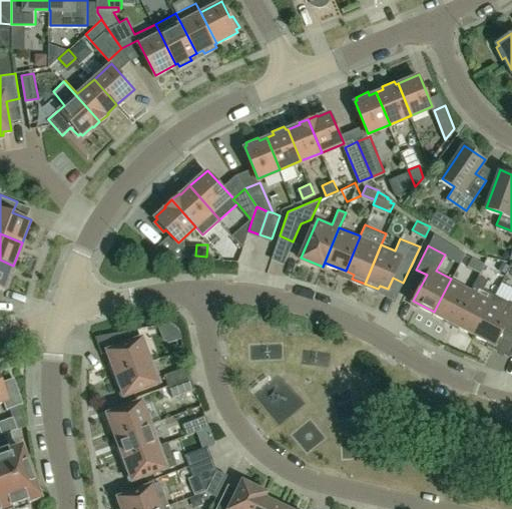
[(480,271),(485,262),(469,253),(464,263),(480,271)]
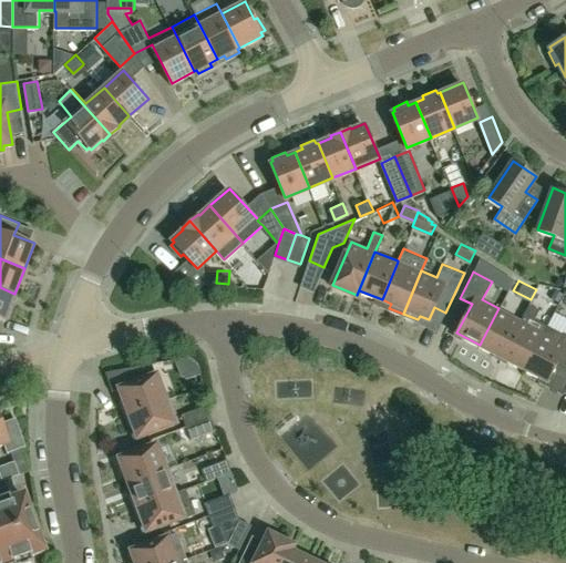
[(0,317),(6,319),(14,294),(0,287),(0,317)]
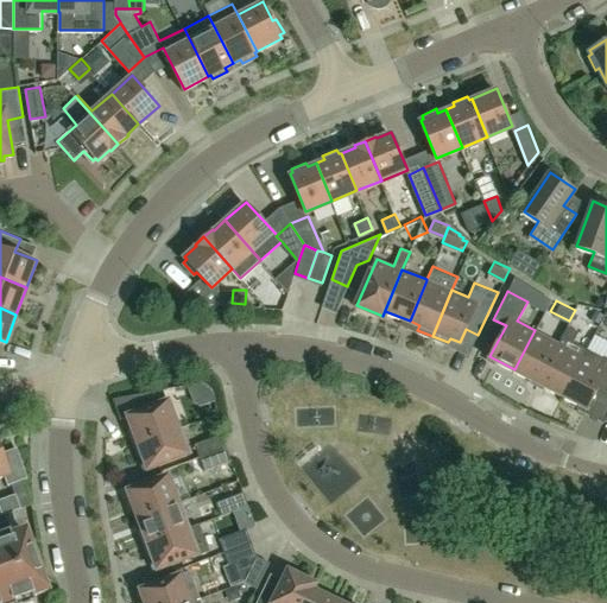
[(538,382),(568,325),(568,324),(558,342),(535,330),(514,369),(538,382)]
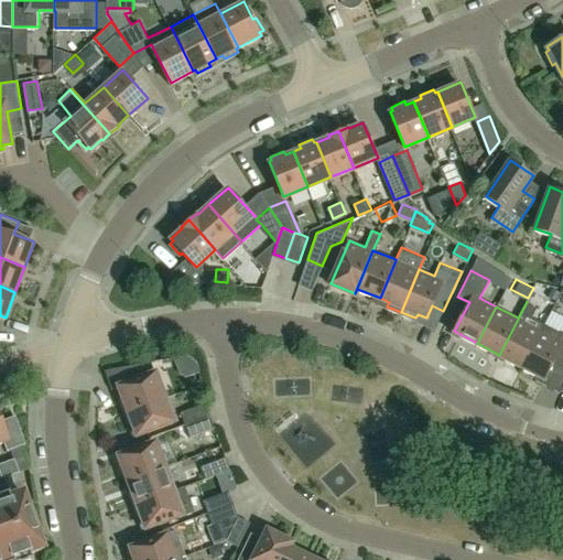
[(521,366),(544,323),(532,316),(537,307),(527,302),(499,355),(521,366)]
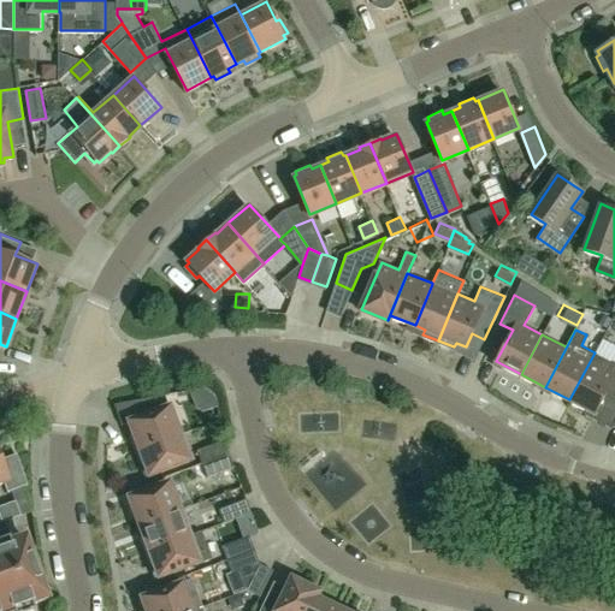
[(614,359),(613,359),(611,361),(595,353),(569,399),(595,413),(605,392),(614,397),(614,359)]
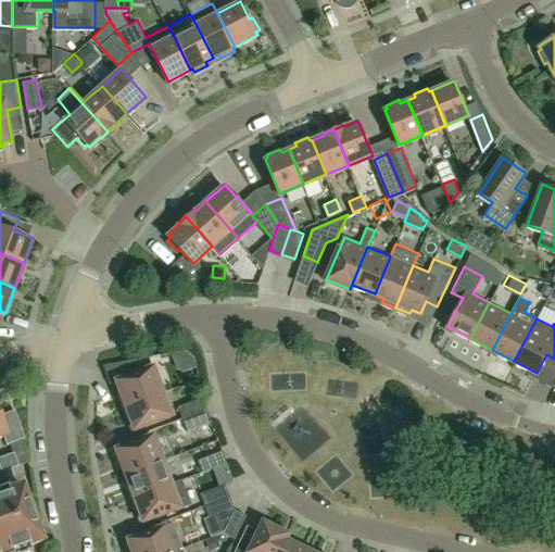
[(123,404),(163,390),(150,354),(125,360),(130,375),(117,379),(122,390),(117,391),(123,404)]
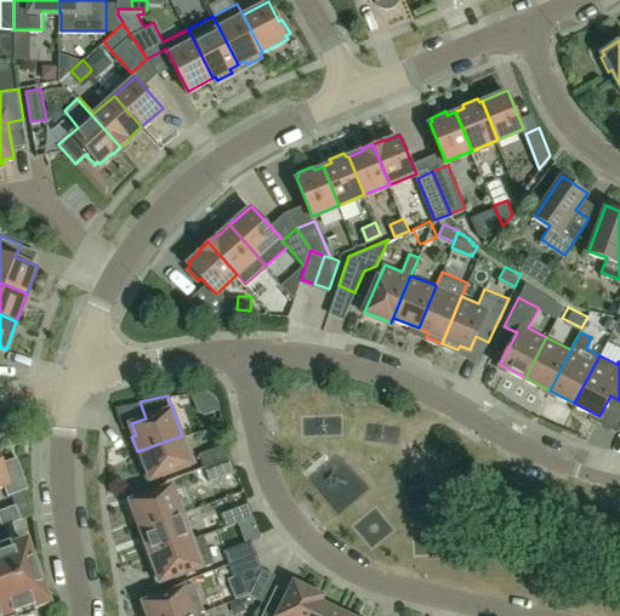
[(182,435),(137,451),(143,467),(147,466),(152,477),(192,462),(182,435)]
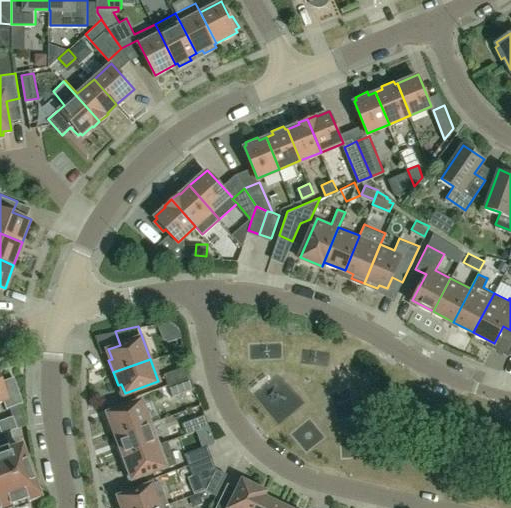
[(168,383),(191,375),(187,364),(164,372),(168,383)]
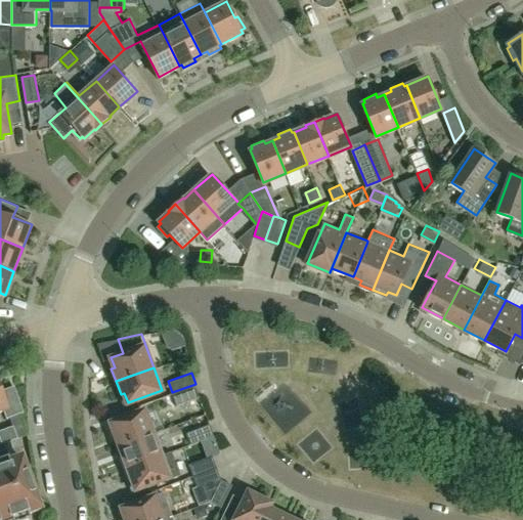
[(292,381),(267,401),(292,431),(316,410),(292,381)]
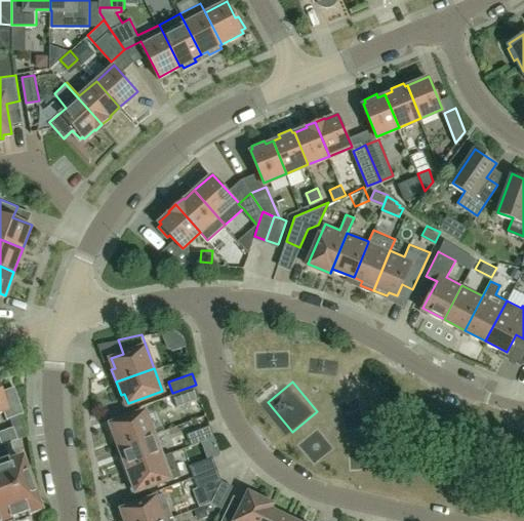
[(0,410),(4,409),(7,417),(24,411),(14,385),(2,390),(0,385),(0,410)]
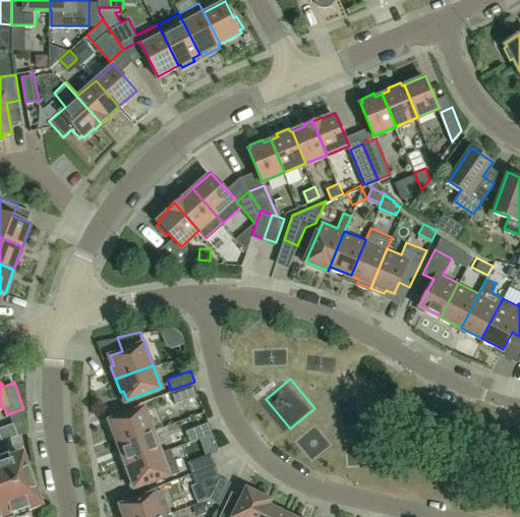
[(194,382),(171,390),(176,401),(198,393),(194,382)]
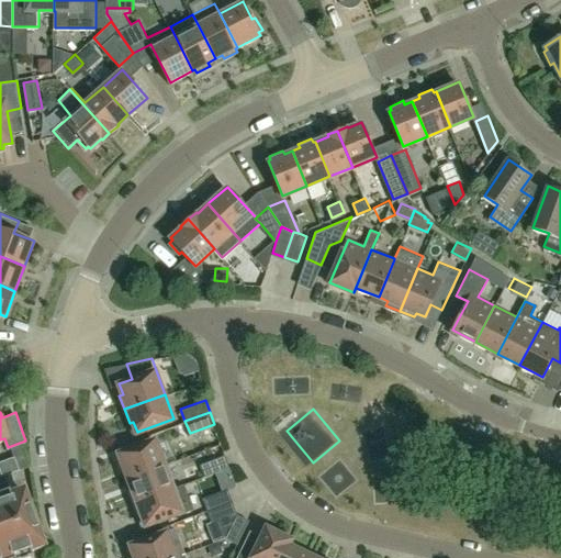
[(374,439),(384,458),(394,453),(385,434),(374,439)]
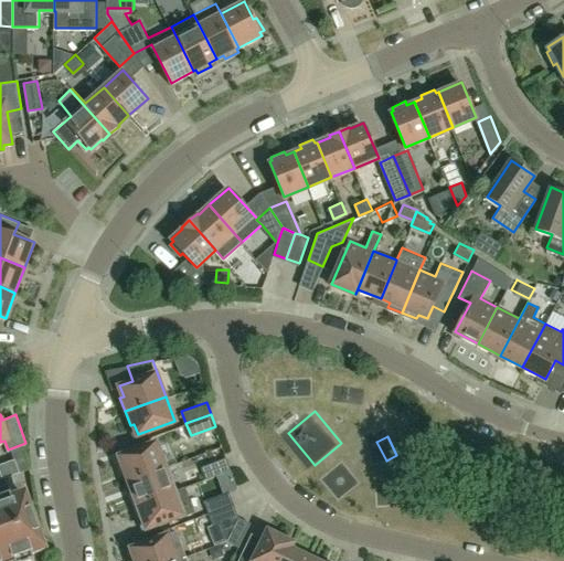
[(129,479),(166,466),(156,442),(130,451),(116,456),(121,470),(125,469),(129,479)]
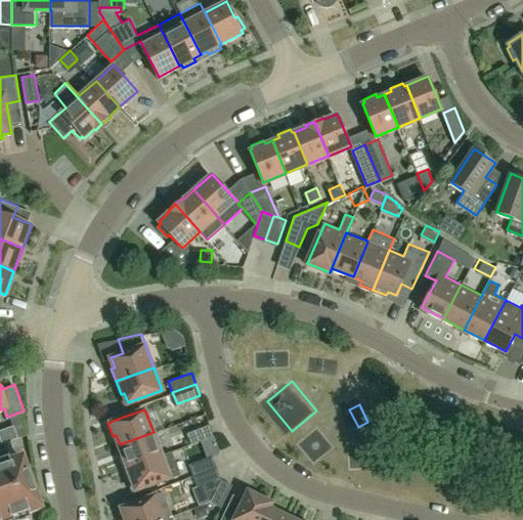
[(191,442),(214,434),(210,423),(186,431),(191,442)]
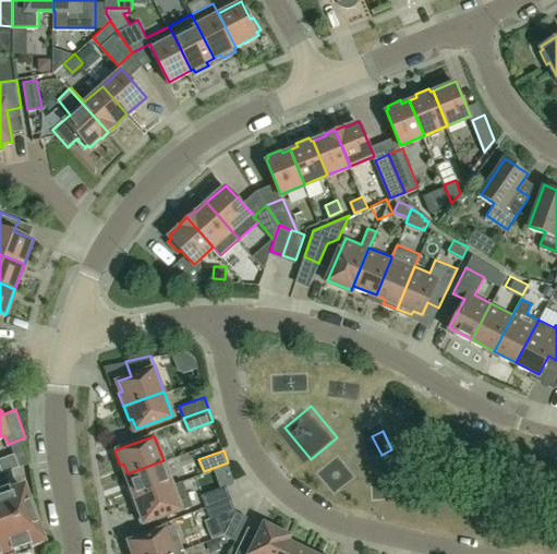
[(0,465),(2,471),(20,465),(14,452),(0,457),(0,465)]
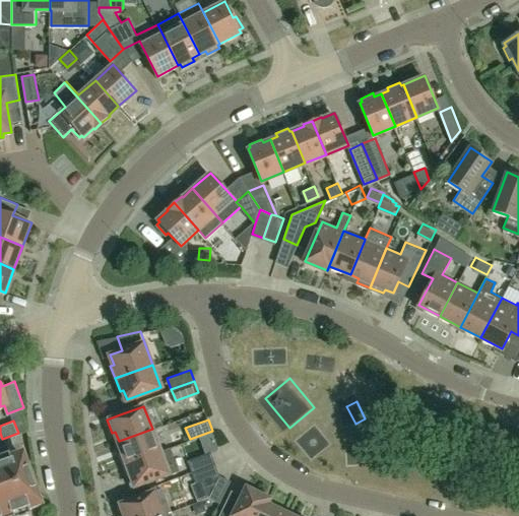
[(319,457),(334,442),(321,428),(305,443),(319,457)]
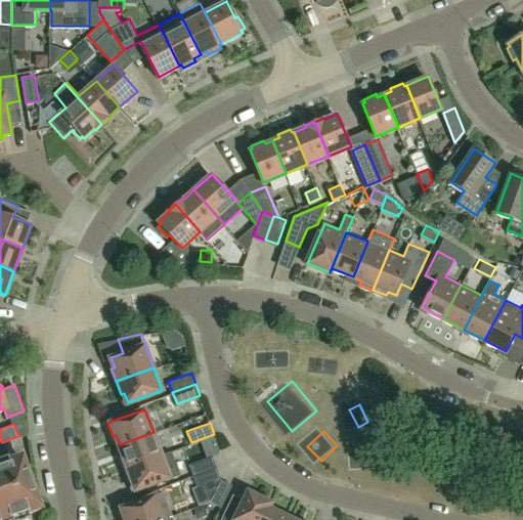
[(124,468),(162,453),(154,432),(120,444),(123,453),(119,456),(124,468)]
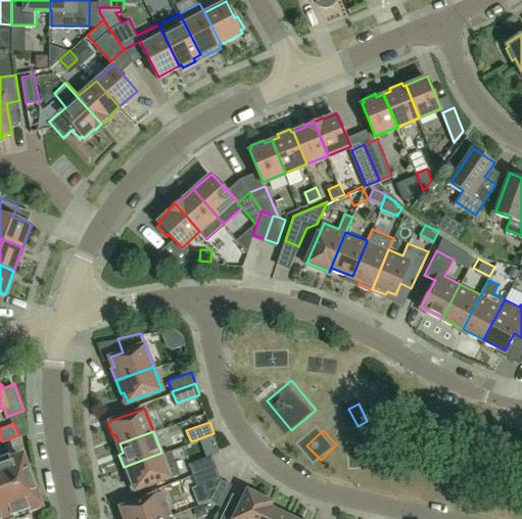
[(132,478),(136,488),(179,472),(171,450),(161,453),(124,467),(129,479),(132,478)]
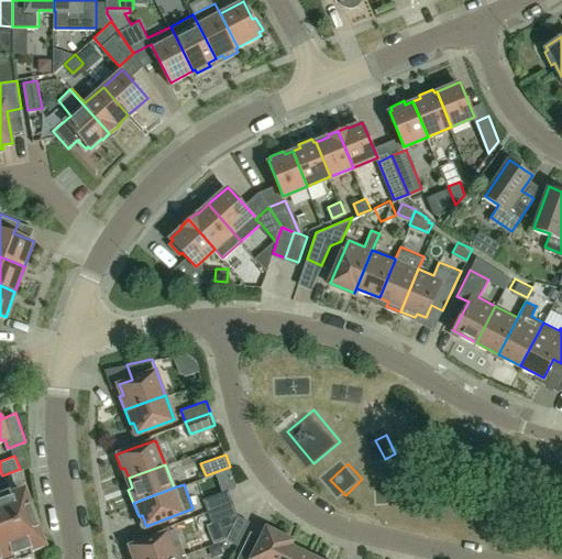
[(208,510),(224,503),(233,501),(229,488),(204,497),(208,508),(208,510)]
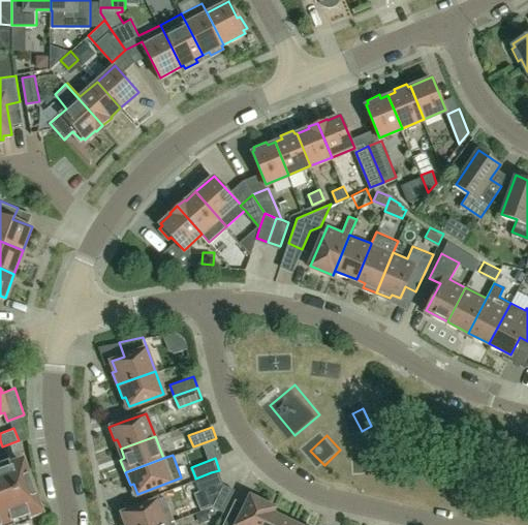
[(10,465),(9,461),(0,464),(0,524),(30,524),(32,524),(29,517),(41,513),(23,461),(10,465)]
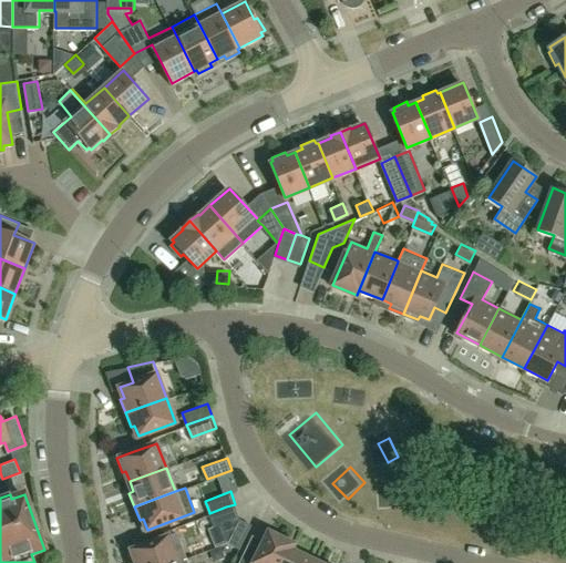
[(235,504),(226,507),(209,513),(214,525),(222,523),(228,541),(232,534),(237,523),(239,518),(239,517),(235,504)]
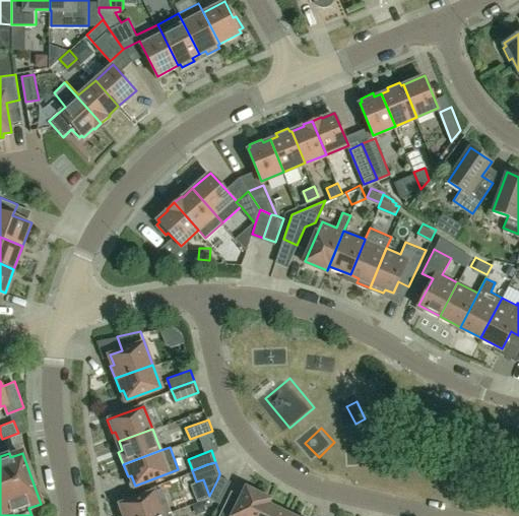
[(217,479),(212,490),(209,496),(220,502),(231,479),(219,474),(217,479)]
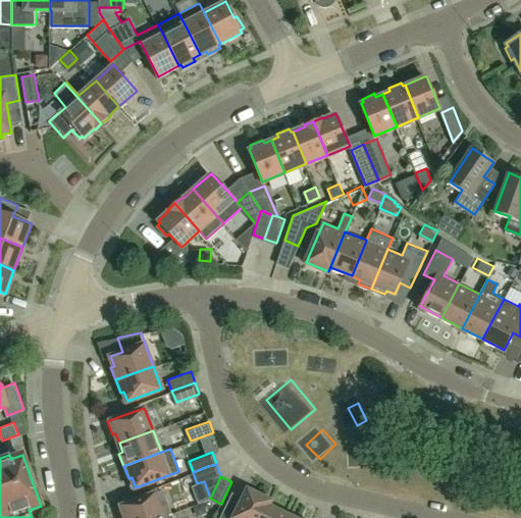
[(261,517),(270,500),(248,488),(232,517),(261,517)]
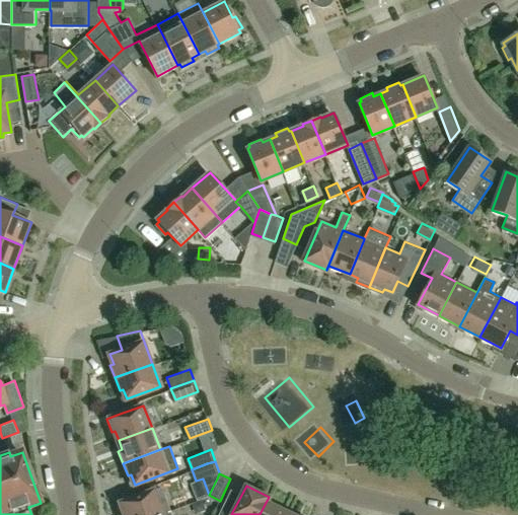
[(121,514),(155,514),(162,513),(162,512),(171,509),(162,487),(154,490),(121,503),(125,513),(121,514)]
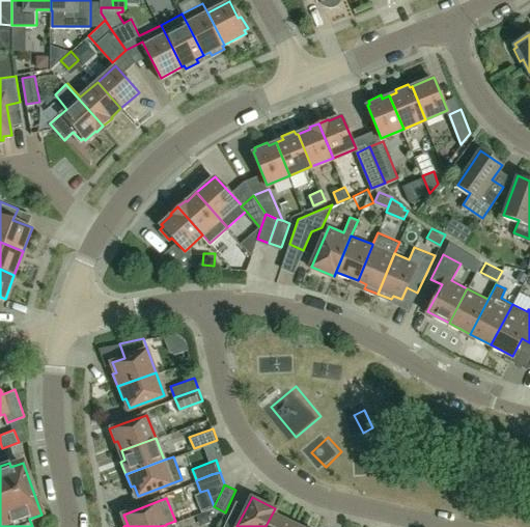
[(294,526),(295,524),(274,514),(276,508),(275,508),(266,526),(294,526)]
